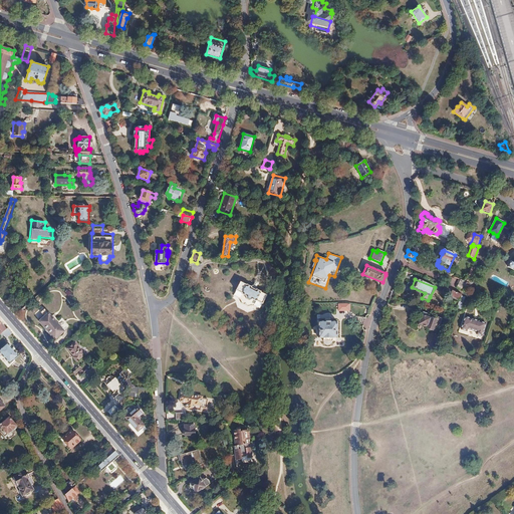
[(469,292),(473,281),(467,279),(467,280),(466,282),(463,290),(469,292)]
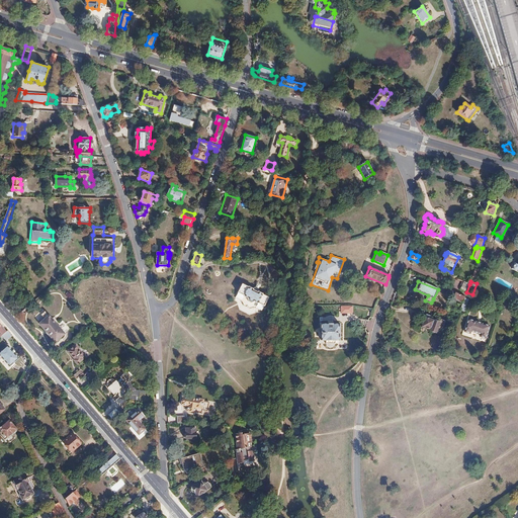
[(466,292),(469,284),(463,282),(459,290),(463,291),(466,292)]
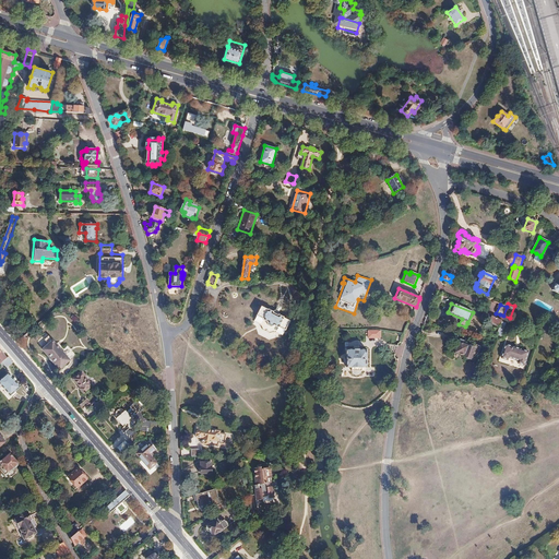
[(290,322),(284,319),(284,318),(280,316),(278,312),(276,311),(272,312),(268,310),(266,310),(261,308),(253,323),(261,325),(261,326),(262,328),(263,331),(271,335),(275,334),(276,334),(277,334),(284,337),(290,322)]
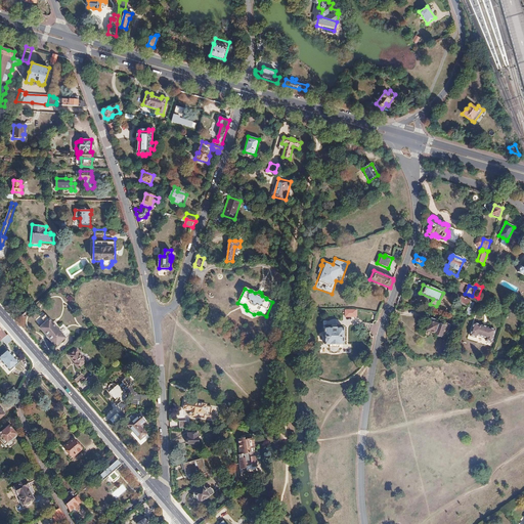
[(460,301),(462,297),(457,295),(452,293),(450,299),(459,303),(460,301)]
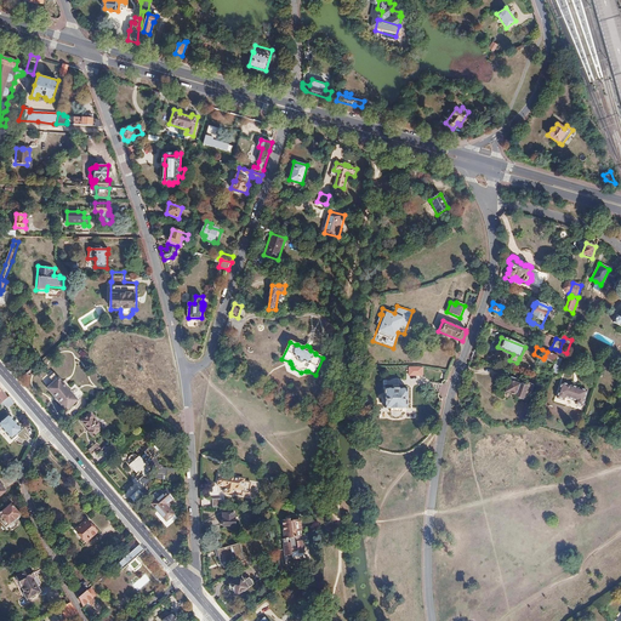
[(557,358),(558,355),(547,352),(545,357),(546,358),(545,359),(548,362),(550,359),(556,363),(557,358)]
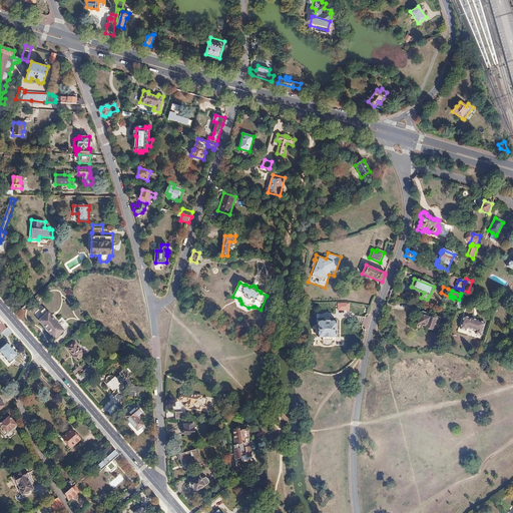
[(460,310),(464,297),(460,296),(459,300),(458,301),(456,308),(460,310)]
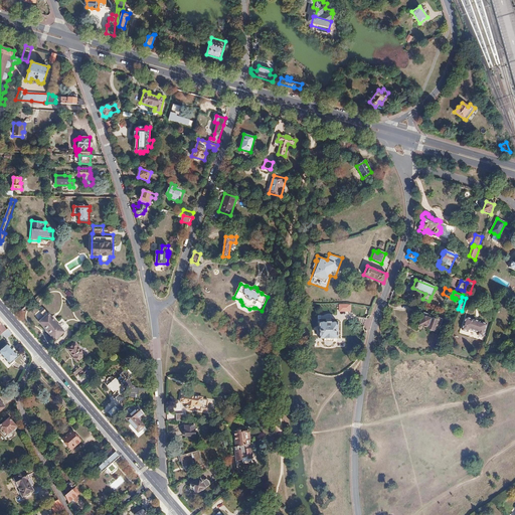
[(55,340),(64,332),(45,310),(41,313),(44,316),(38,321),(55,340)]
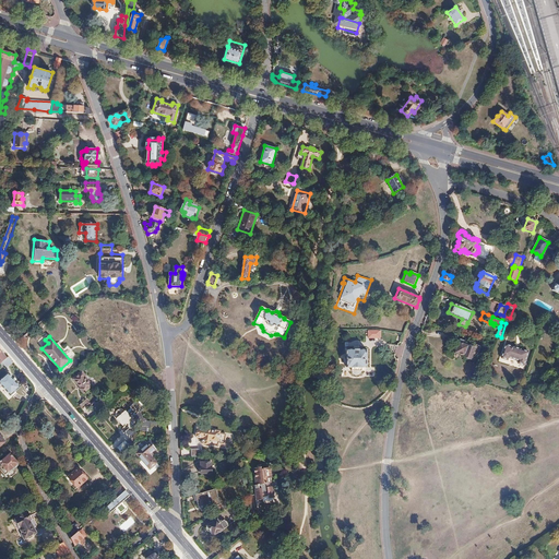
[(477,356),(480,346),(475,345),(474,348),(463,345),(464,342),(460,340),(458,347),(456,347),(455,348),(454,347),(453,351),(454,352),(454,353),(464,356),(464,357),(465,357),(465,358),(466,359),(467,360),(468,360),(470,360),(471,359),(472,358),(475,359),(476,355),(477,356)]
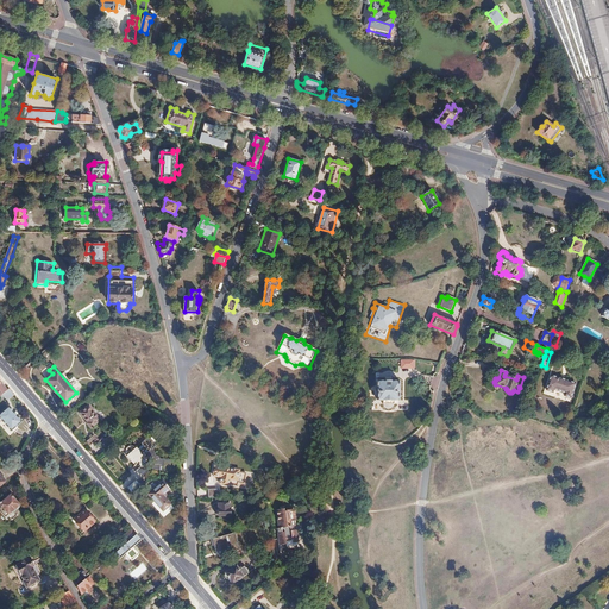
[(570,400),(575,385),(550,377),(545,391),(552,394),(553,391),(564,395),(563,397),(570,400)]
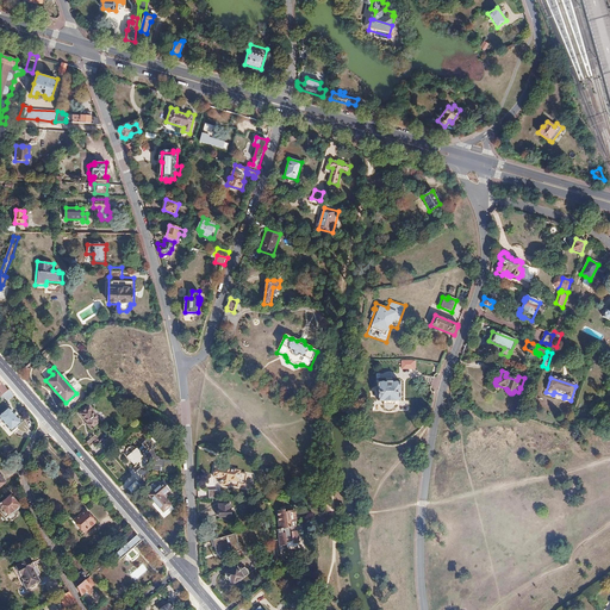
[(400,402),(400,383),(379,383),(379,402),(384,402),(384,405),(385,405),(385,408),(387,410),(392,410),(394,408),(394,405),(394,402),(400,402)]
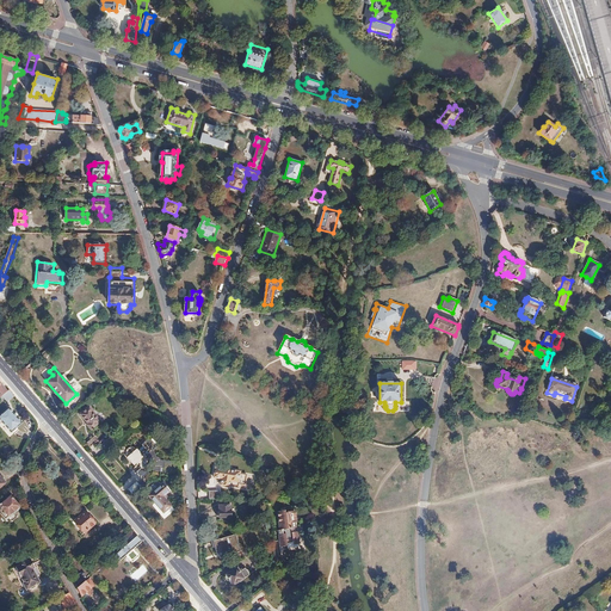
[(90,406),(80,414),(88,424),(87,425),(92,430),(102,421),(93,412),(94,411),(90,406)]
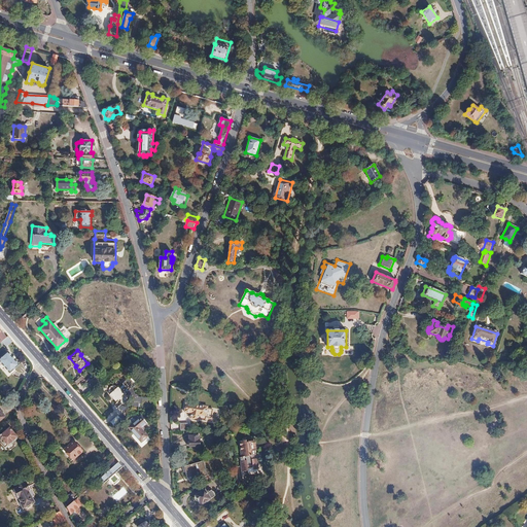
[(19,364),(7,351),(0,357),(0,361),(9,373),(19,364)]
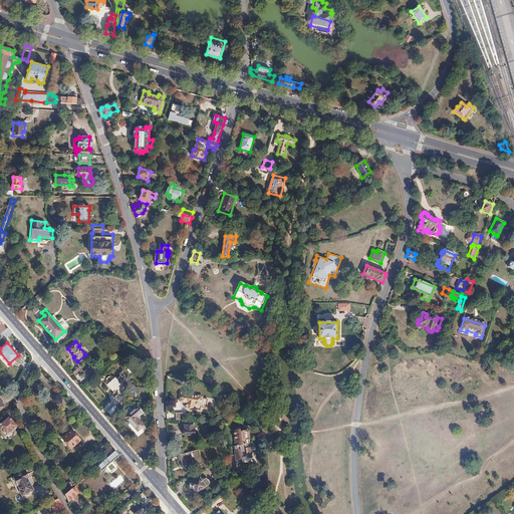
[(76,375),(82,370),(79,367),(73,372),(76,375)]
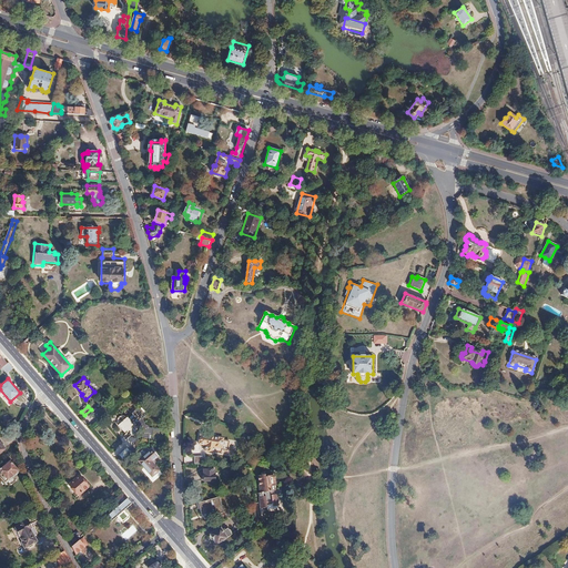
[(151,428),(143,419),(146,416),(140,407),(133,413),(133,415),(130,418),(129,417),(119,425),(124,432),(130,428),(133,434),(127,439),(132,445),(139,439),(137,436),(141,433),(143,435),(143,438),(150,438),(150,435),(153,436),(154,428),(151,428)]
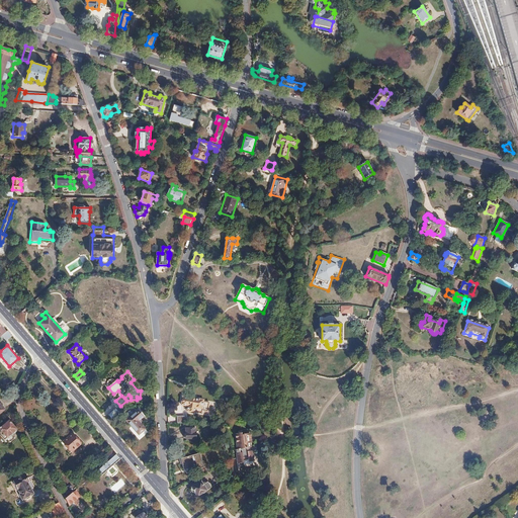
[(204,400),(183,396),(182,405),(188,406),(187,412),(195,413),(196,408),(202,409),(204,400)]
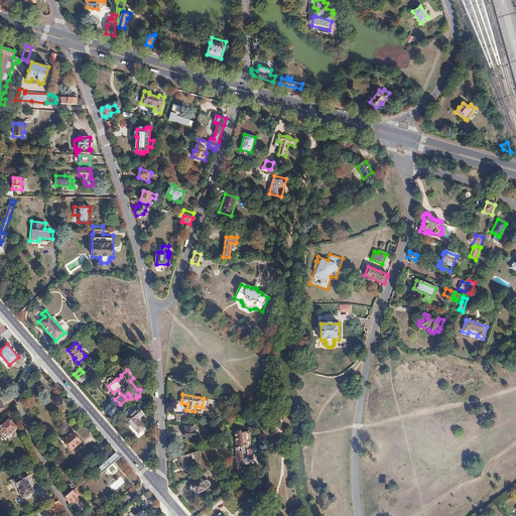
[(126,418),(138,433),(145,427),(140,422),(141,420),(139,418),(144,414),(138,407),(133,412),(130,409),(124,414),(126,417),(126,418)]
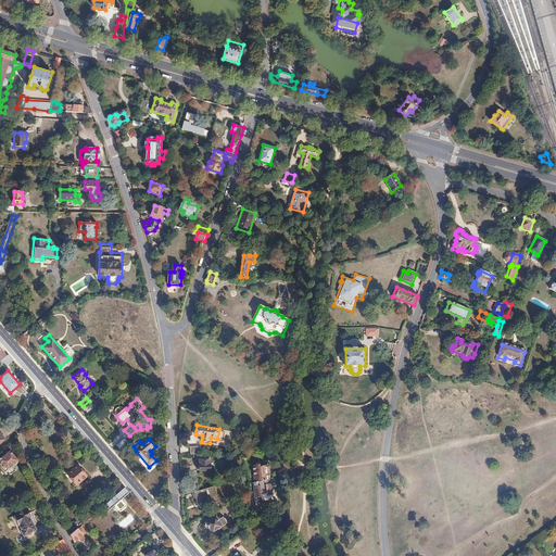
[(19,460),(10,451),(0,459),(8,469),(19,460)]
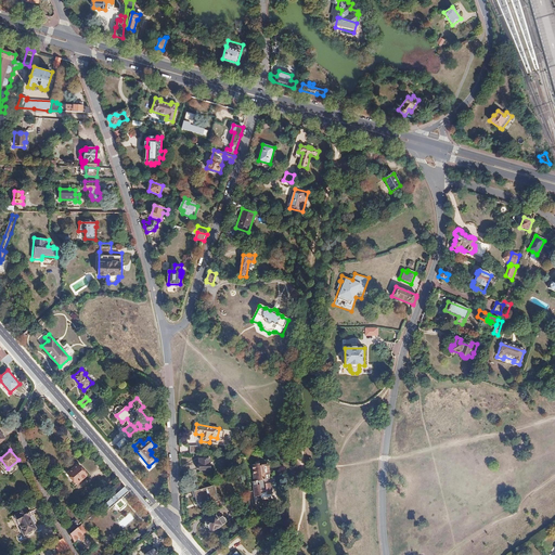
[(210,469),(210,459),(199,459),(199,463),(198,464),(197,464),(197,465),(197,467),(197,468),(198,469),(199,469),(201,469),(210,469)]
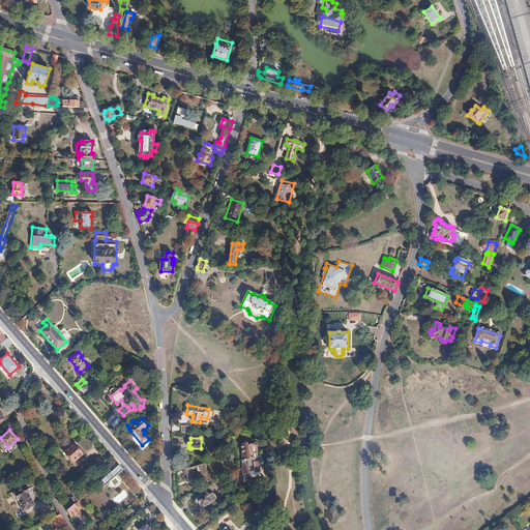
[(72,462),(82,454),(70,442),(66,446),(67,447),(64,450),(65,451),(64,452),(72,462)]
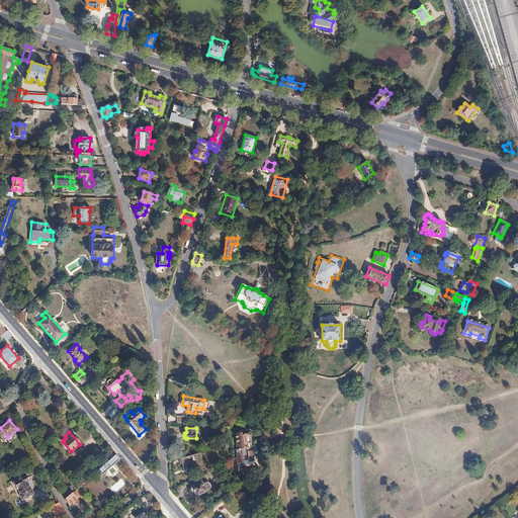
[(236,435),(238,450),(240,450),(240,453),(239,454),(240,464),(245,463),(244,462),(249,461),(249,463),(255,462),(253,451),(251,452),(250,448),(253,448),(251,434),(243,436),(242,434),(236,435)]
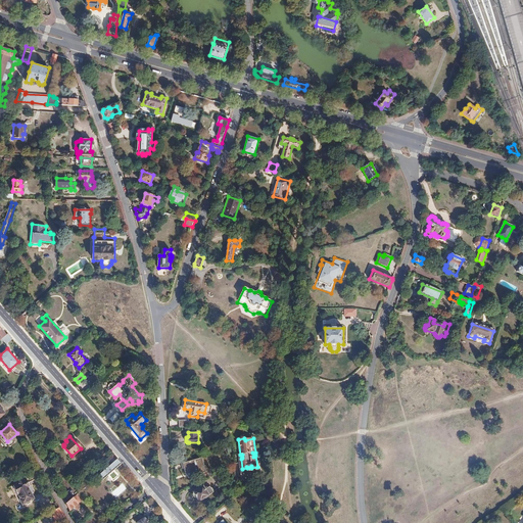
[(117,459),(113,455),(107,460),(111,464),(117,459)]
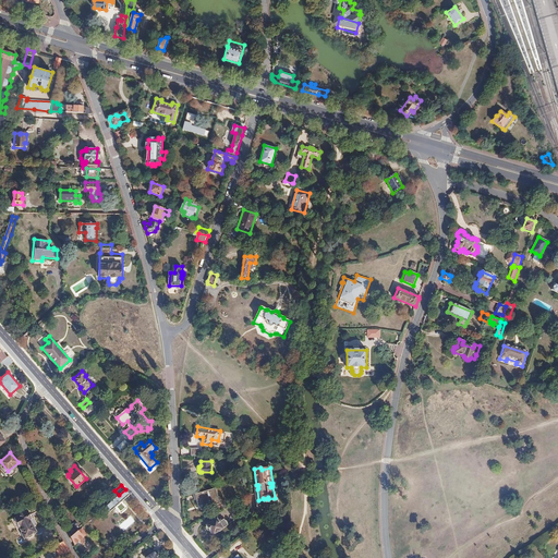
[(123,500),(130,495),(125,489),(119,495),(112,501),(105,507),(109,512),(116,507),(121,513),(128,507),(123,500)]
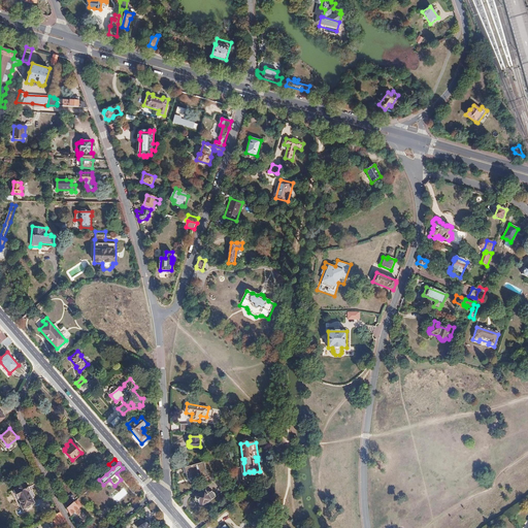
[(208,477),(205,463),(186,467),(189,477),(198,475),(199,480),(208,477)]
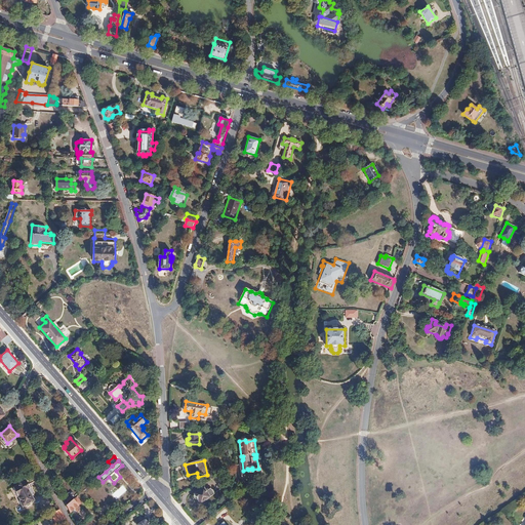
[(26,480),(13,487),(21,500),(19,500),(23,507),(35,500),(32,494),(31,495),(28,489),(31,488),(26,480)]
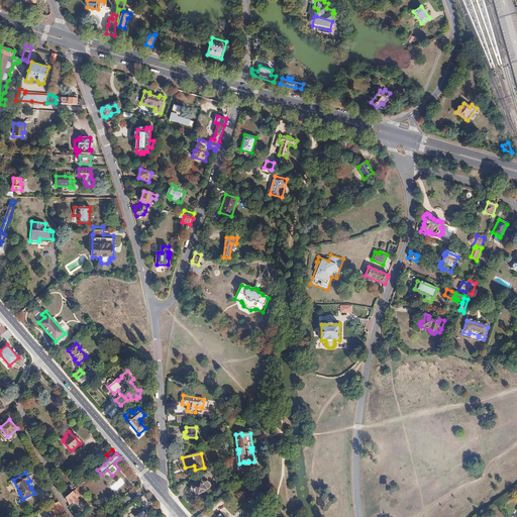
[(111,486),(114,491),(125,484),(121,479),(111,486)]
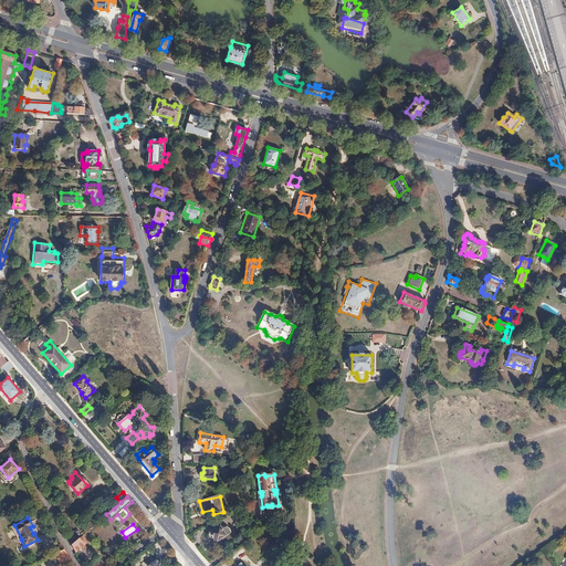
[(222,528),(220,525),(209,532),(216,542),(221,538),(223,540),(226,537),(226,536),(227,535),(222,528)]
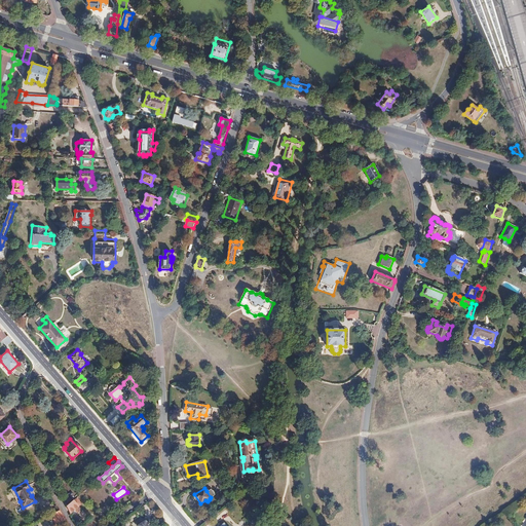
[(211,488),(207,491),(211,497),(215,494),(211,488)]
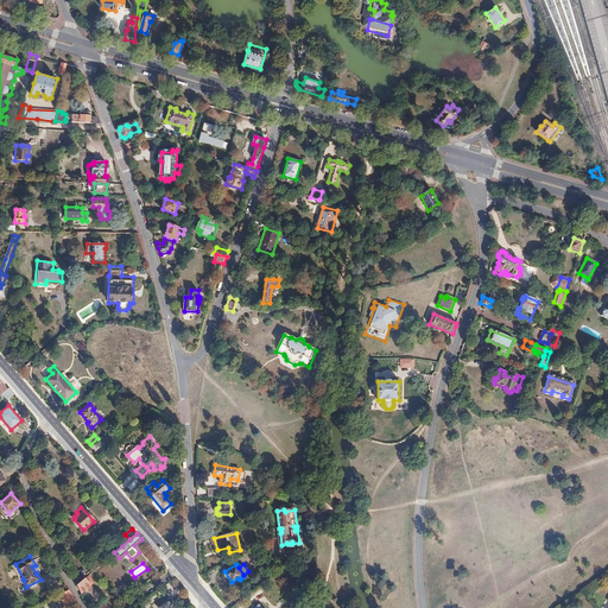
[(77,586),(86,578),(78,570),(71,575),(75,581),(77,586)]
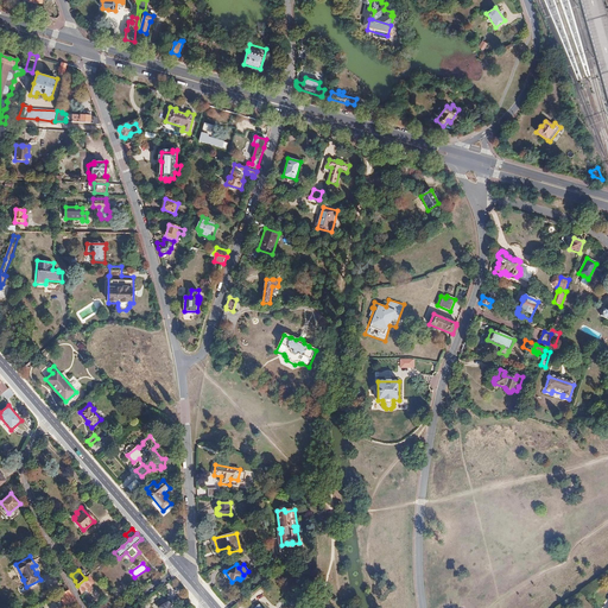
[(92,586),(86,578),(77,586),(81,593),(86,589),(86,590),(92,586)]
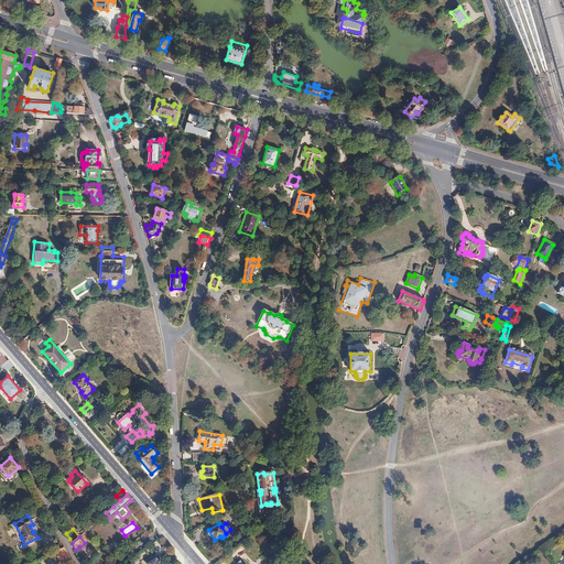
[(61,562),(69,556),(67,554),(64,548),(57,551),(60,555),(57,557),(61,562)]
